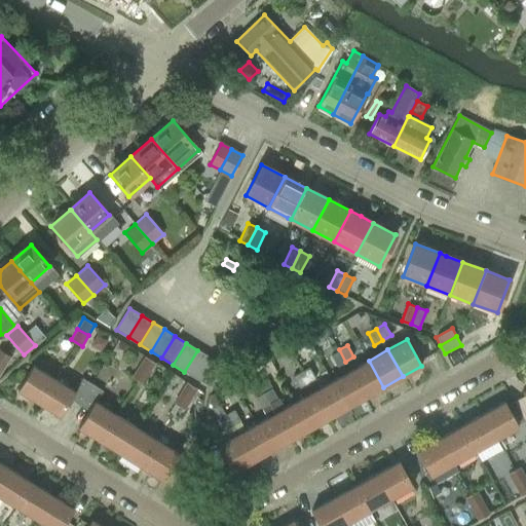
[(0,372),(9,357),(0,350),(0,372)]
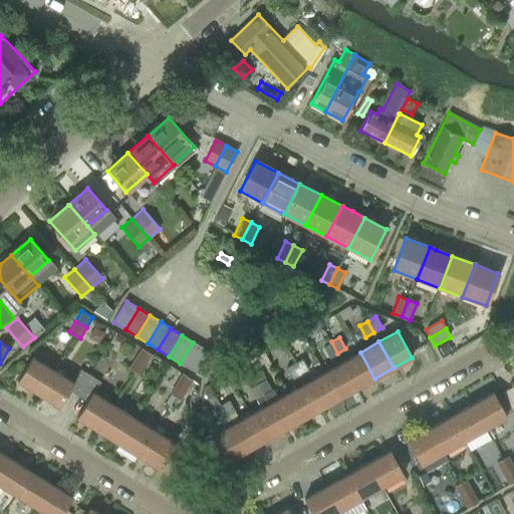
[(204,348),(194,342),(193,342),(180,363),(191,369),(204,348)]
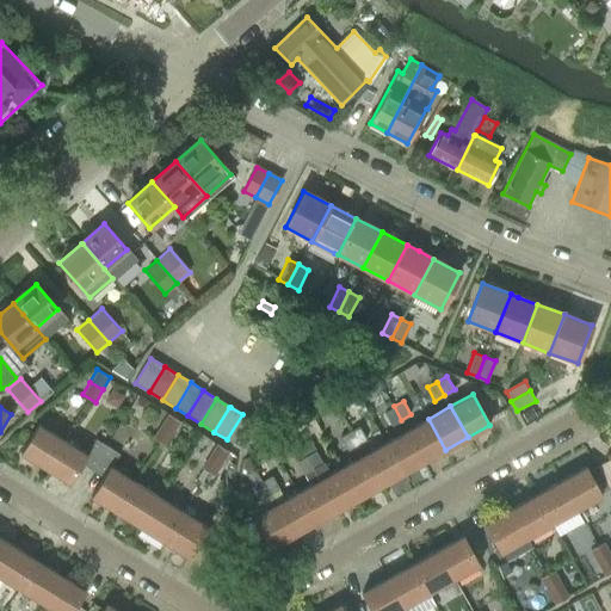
[(392,425),(400,419),(393,407),(384,412),(392,425)]
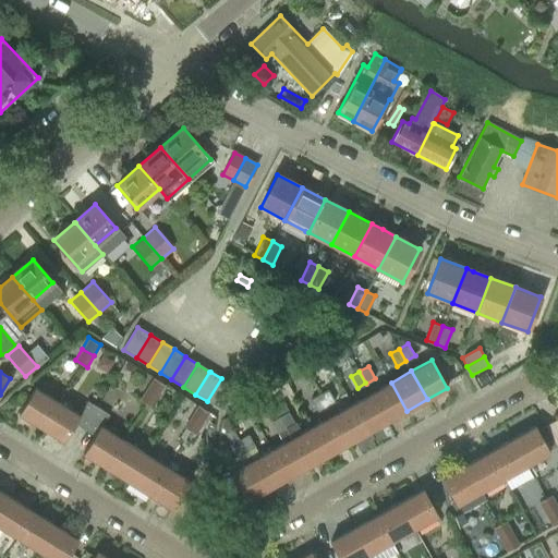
[(153,377),(146,388),(158,396),(165,385),(153,377)]
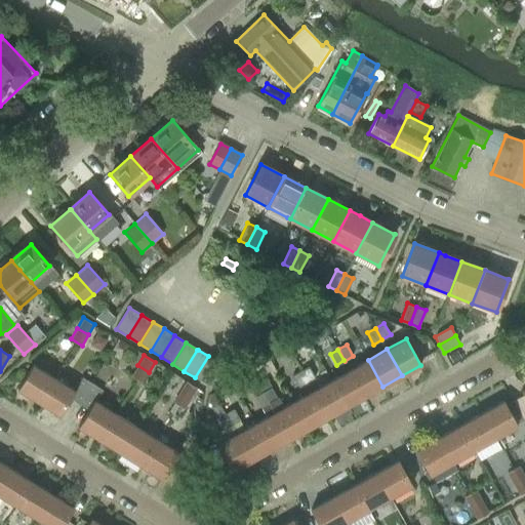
[(195,377),(207,385),(220,363),(208,356),(195,377)]
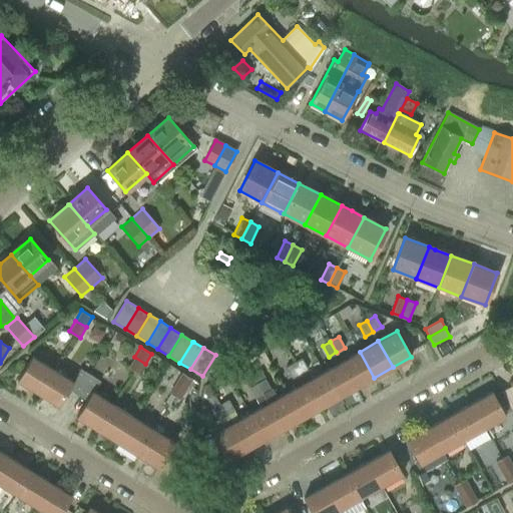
[(356,388),(374,378),(360,352),(342,362),(356,388)]
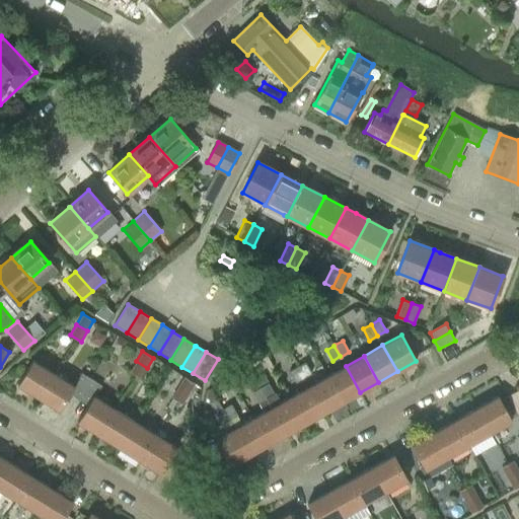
[(39,397),(54,374),(31,361),(16,384),(39,397)]
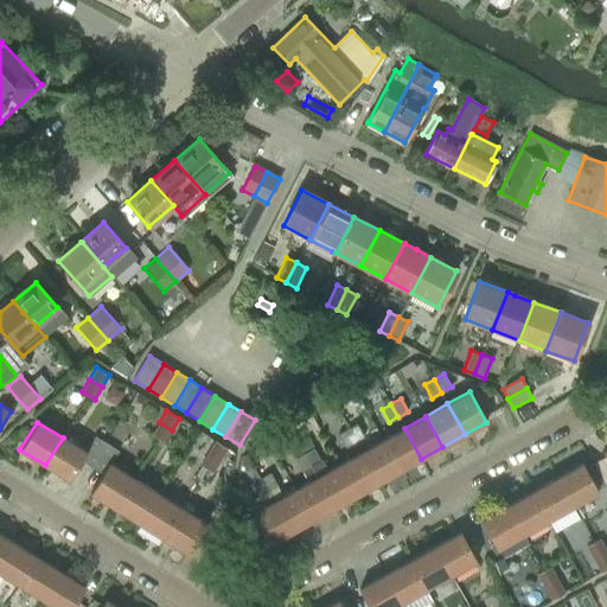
[(152,434),(165,442),(172,430),(159,422),(152,434)]
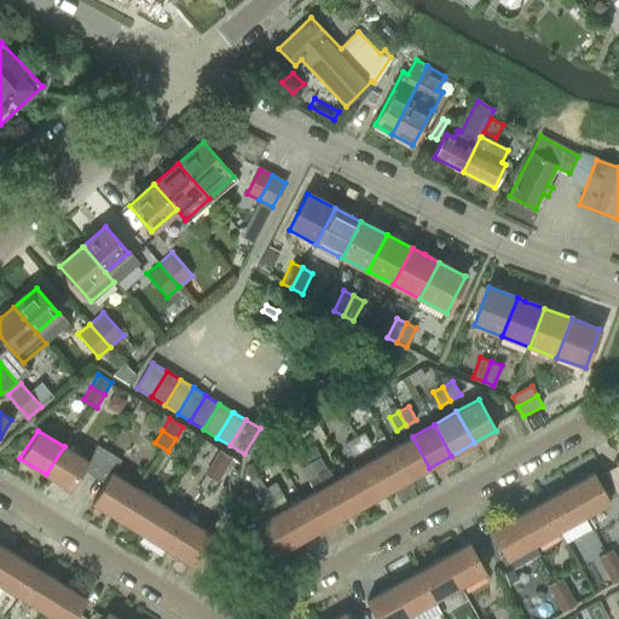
[(354,438),(363,452),(372,446),(364,433),(354,438)]
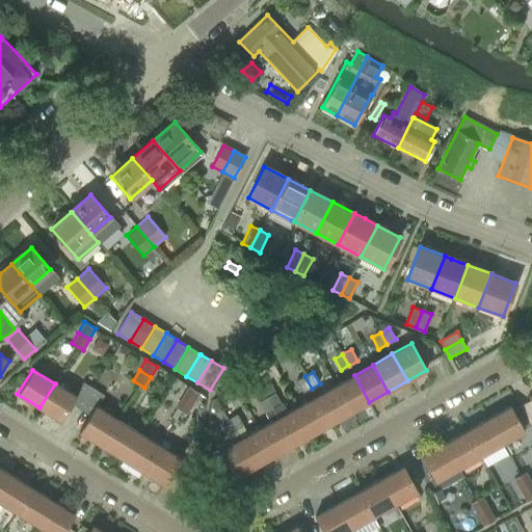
[(335,386),(350,414),(369,402),(354,375),(335,386)]
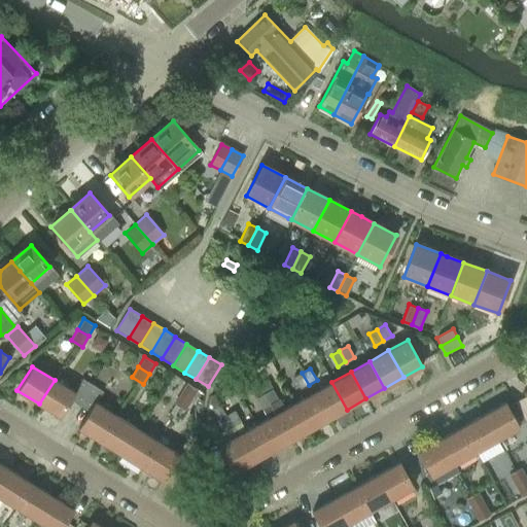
[(293,377),(301,389),(309,385),(302,373),(293,377)]
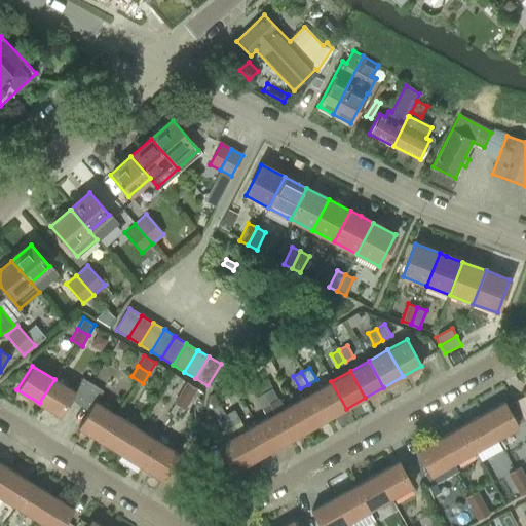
[(81,402),(91,384),(81,378),(74,390),(54,379),(39,403),(61,416),(73,396),(81,402)]
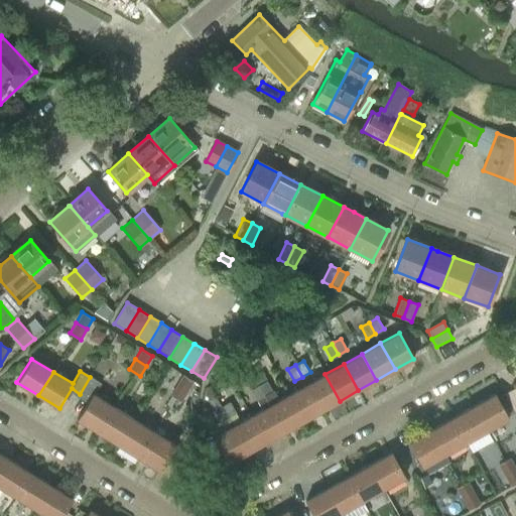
[(321,411),(340,401),(325,374),(306,385),(321,411)]
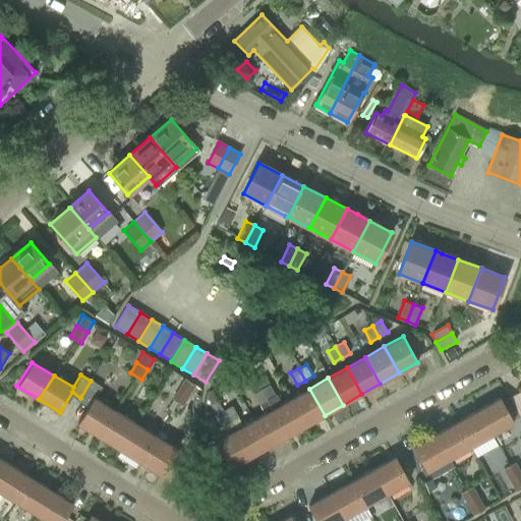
[(184,379),(178,389),(189,396),(195,386),(184,379)]
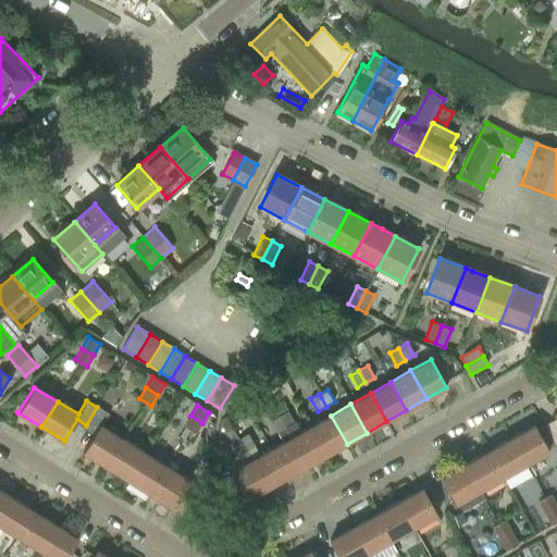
[(100,426),(108,413),(97,407),(86,425),(96,431),(83,453),(106,467),(122,441),(100,426)]
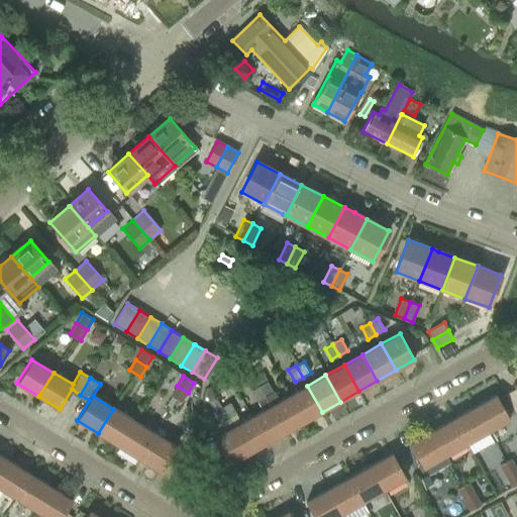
[(280,401),(274,392),(273,392),(267,382),(259,387),(265,398),(270,407),(270,406),(285,433),(303,422),(288,396),(280,401)]
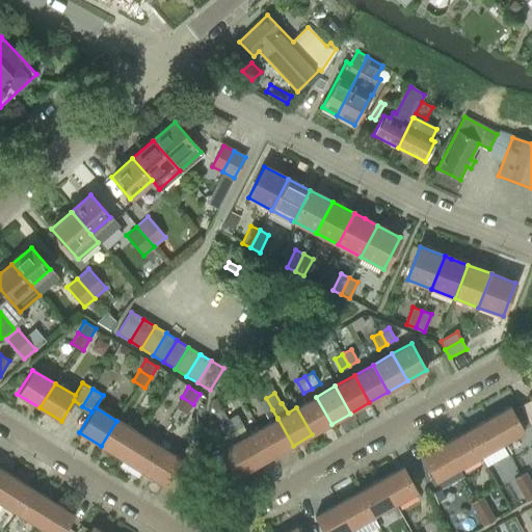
[(531,425),(531,393),(529,396),(531,401),(531,402),(523,408),(531,425)]
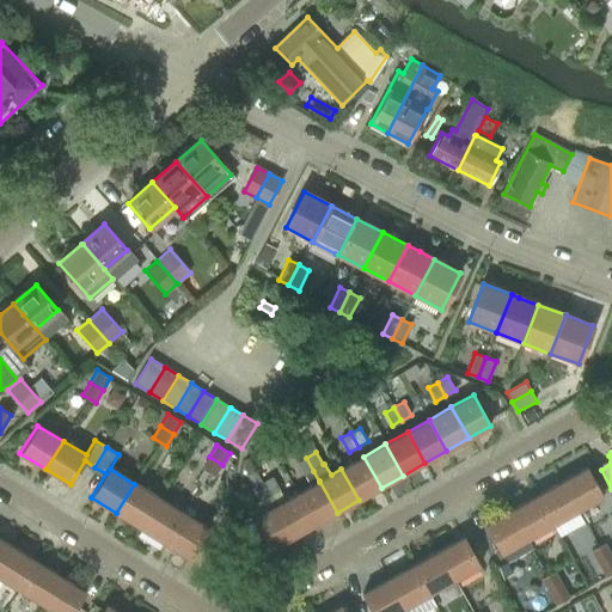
[(202,469),(215,477),(222,465),(209,457),(202,469)]
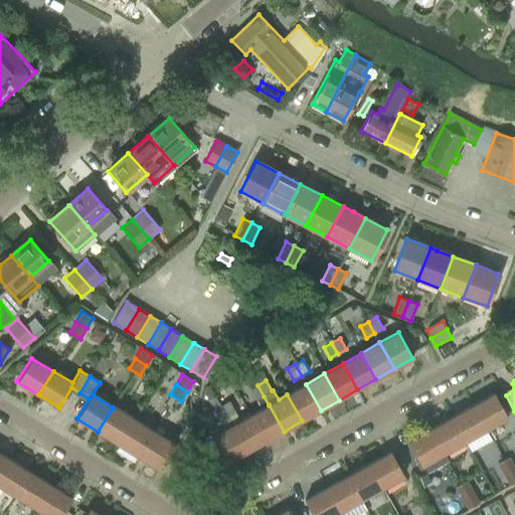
[(287,394),(302,420),(321,410),(306,384),(287,394)]
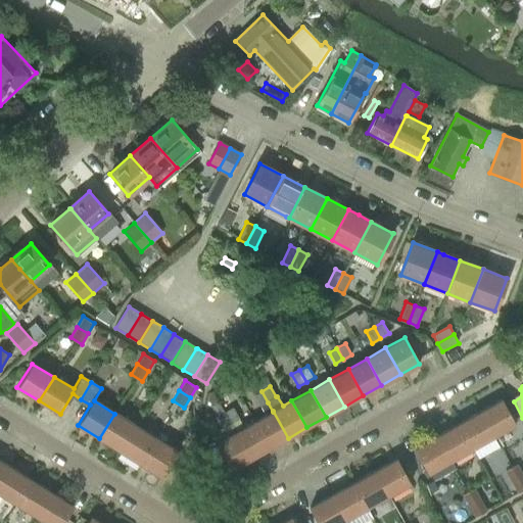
[(254,395),(260,408),(268,402),(262,391),(254,395)]
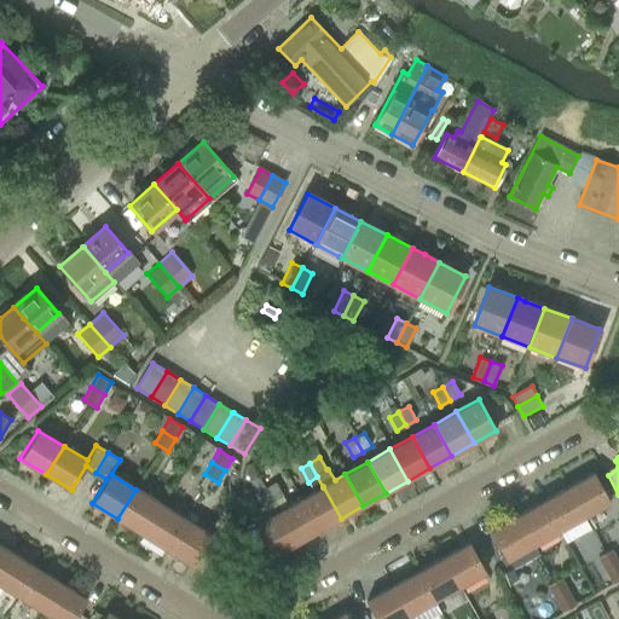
[(594,473),(566,487),(583,516),(609,502),(594,473)]
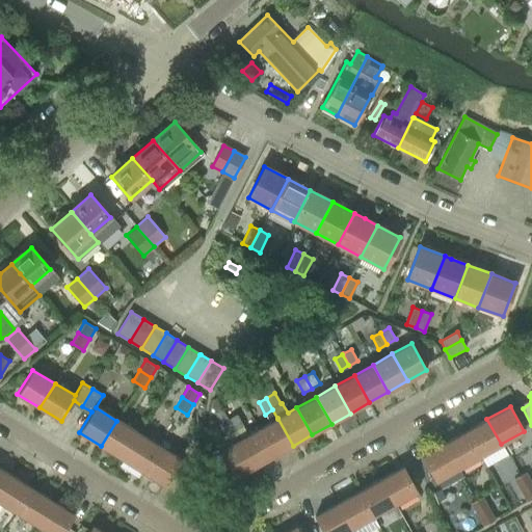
[(229,418),(235,429),(235,430),(243,425),(237,414),(229,418)]
